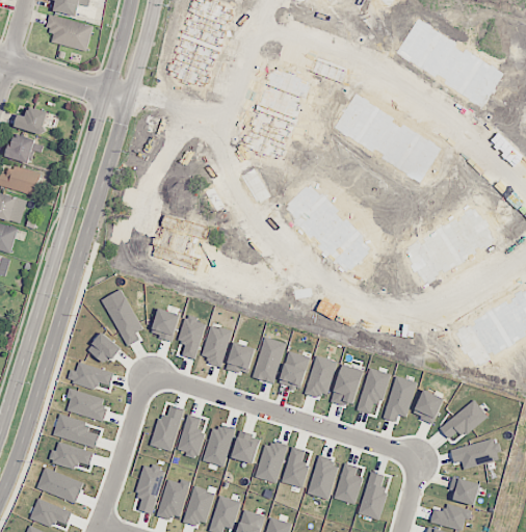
[(52,8),(55,0),(85,0),(85,5),(78,4),(75,15),(52,8)]
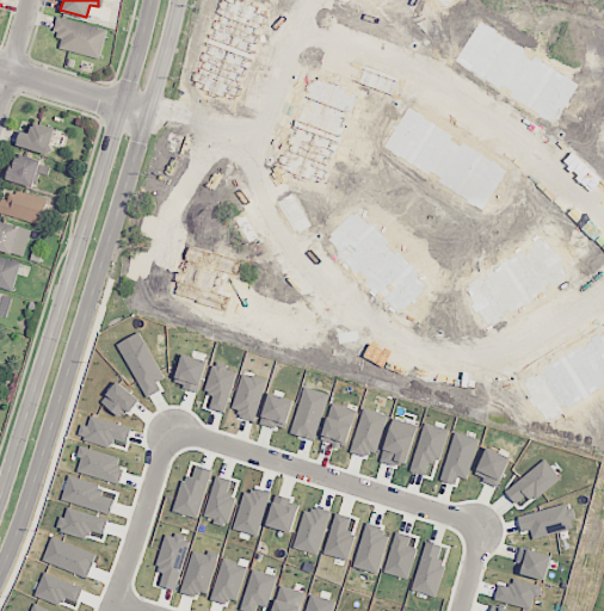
[(53,14),(104,29),(97,59),(56,47),(59,38),(51,37),(54,32),(49,31),(53,14)]
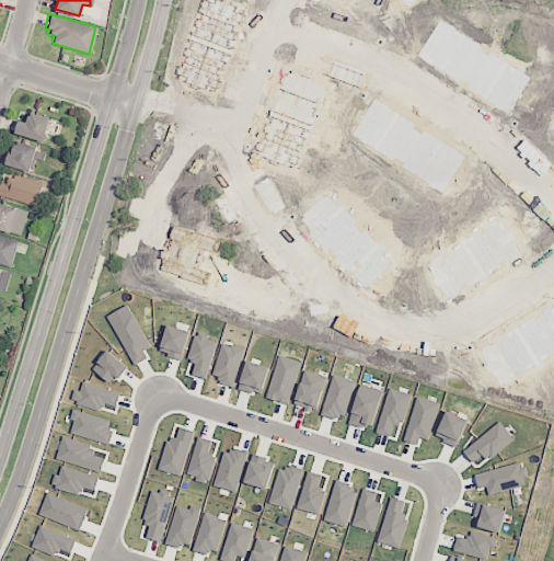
[(14,132),(18,121),(25,124),(29,116),(30,116),(31,113),(48,118),(44,132),(47,138),(42,140),(14,132)]
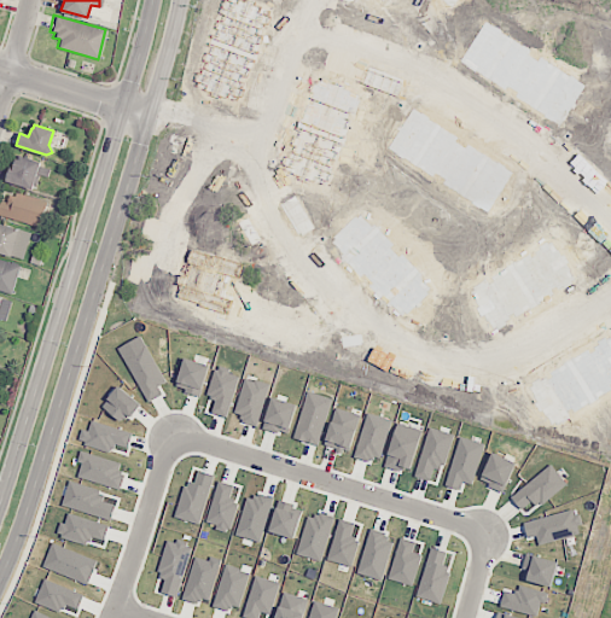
[(4,180),(9,167),(15,168),(18,157),(39,163),(38,167),(46,169),(44,179),(36,175),(31,188),(4,180)]
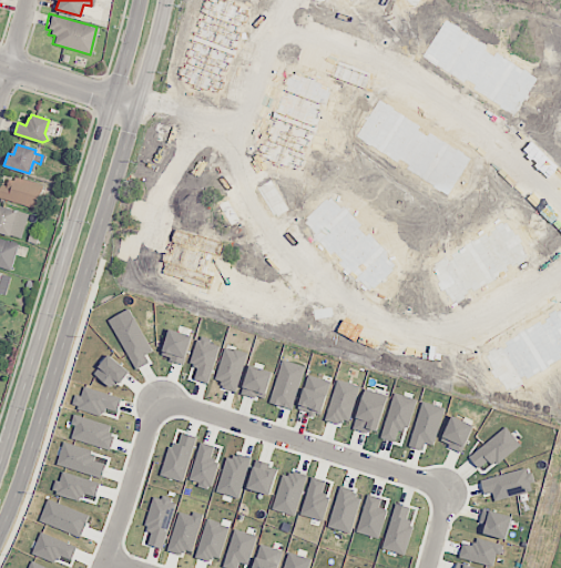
[(0,184),(4,185),(6,179),(11,180),(12,178),(41,185),(39,194),(42,194),(38,210),(0,199),(0,184)]
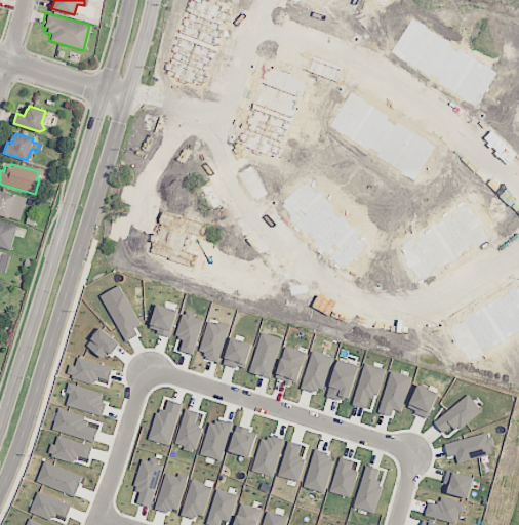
[(0,191),(15,196),(9,217),(0,214),(0,191)]
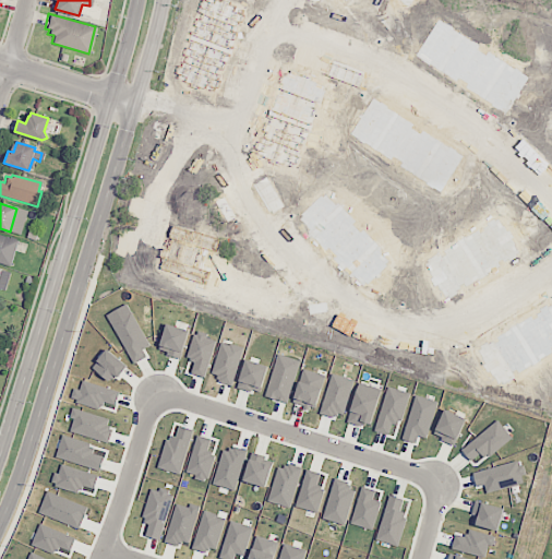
[(0,236),(15,240),(8,264),(0,262),(0,236)]
